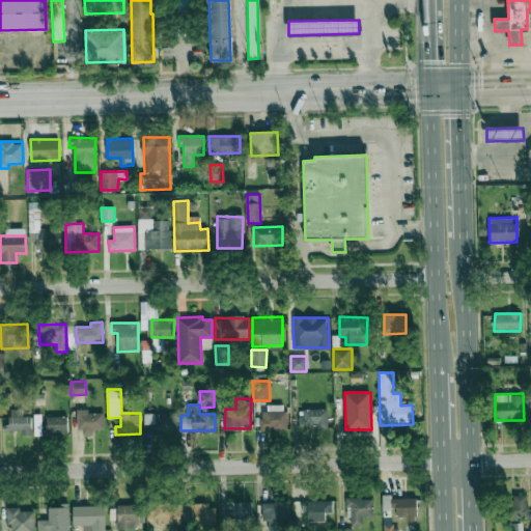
[(287,429),(286,404),(262,404),(262,430),(287,429)]
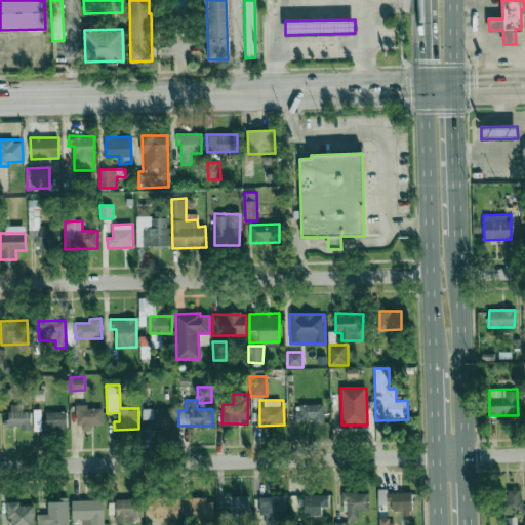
[(31,412),(22,411),(23,404),(9,403),(9,415),(3,415),(3,427),(22,427),(22,430),(31,430),(31,412)]
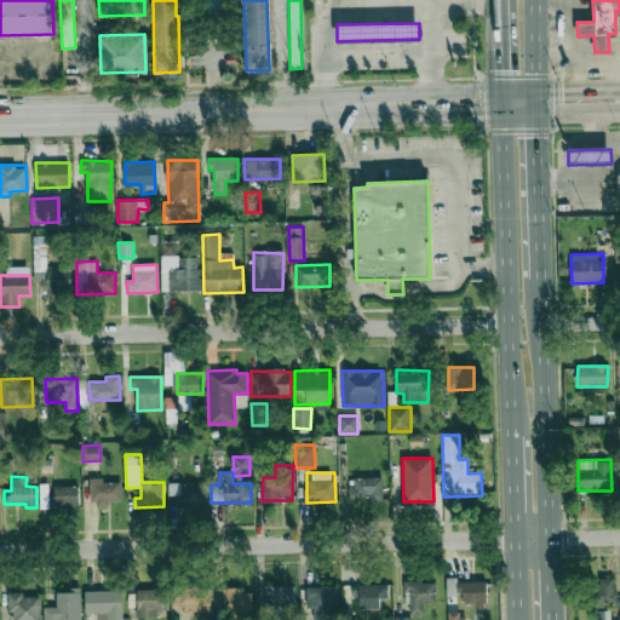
[(383,501),(383,477),(349,478),(349,497),(369,497),(369,501),(383,501)]
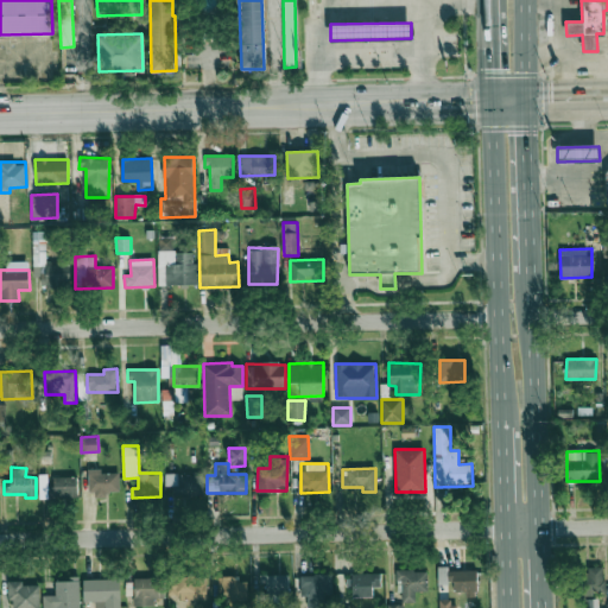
[(89,495),(107,495),(107,492),(119,492),(119,473),(100,473),(100,469),(88,469),(89,495)]
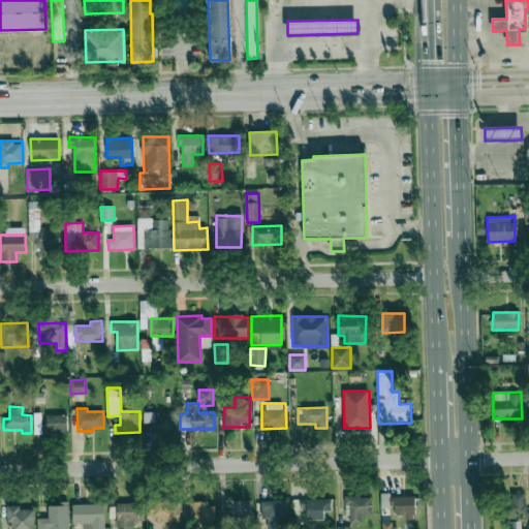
[(175,412),(144,413),(144,432),(176,431),(175,412)]
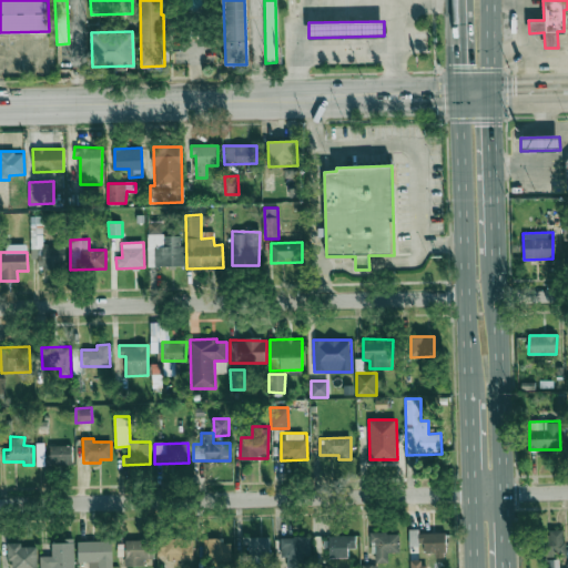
[(72,445),(48,446),(49,454),(38,455),(38,466),(73,465),(72,445)]
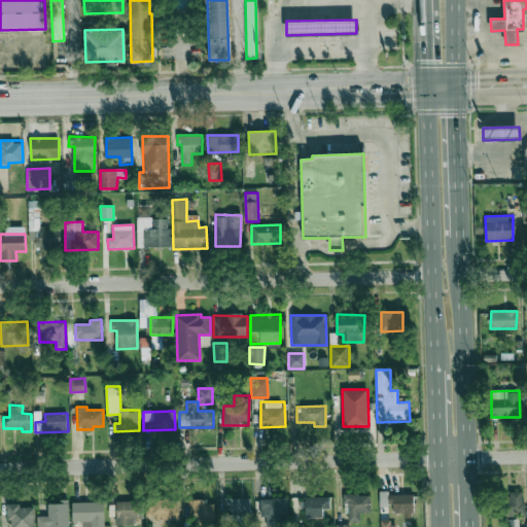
[(413,494),(388,494),(388,491),(379,491),(379,506),(393,505),(393,514),(414,514),(413,494)]
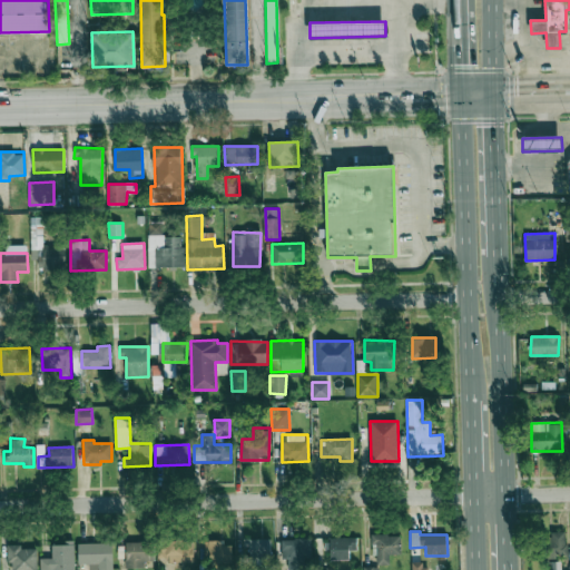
[(566,556),(567,532),(550,531),(549,556),(566,556)]
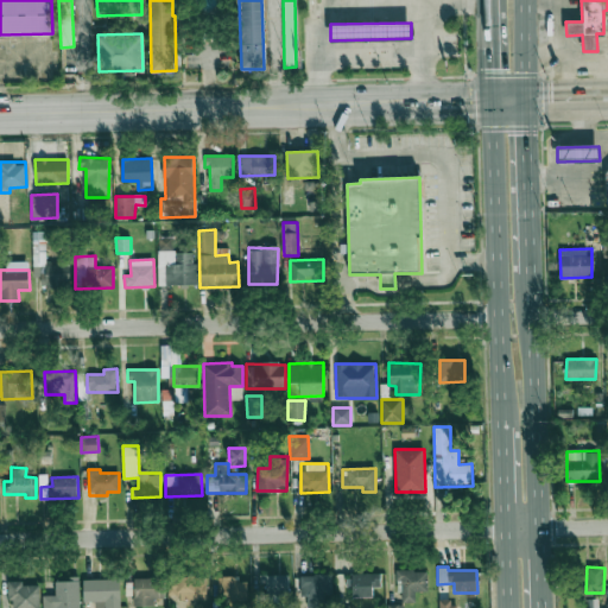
[(426,591),(428,570),(396,570),(396,580),(401,580),(401,602),(416,602),(416,591),(426,591)]
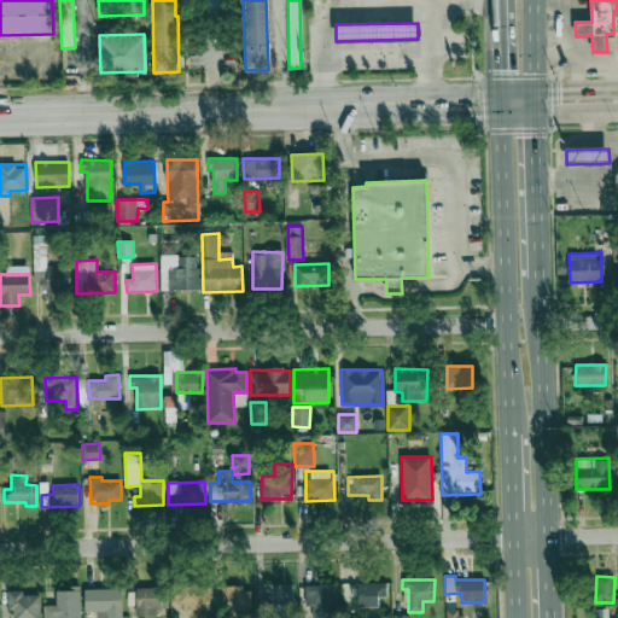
[(359,583),(359,606),(379,606),(378,596),(388,596),(388,582),(359,583)]
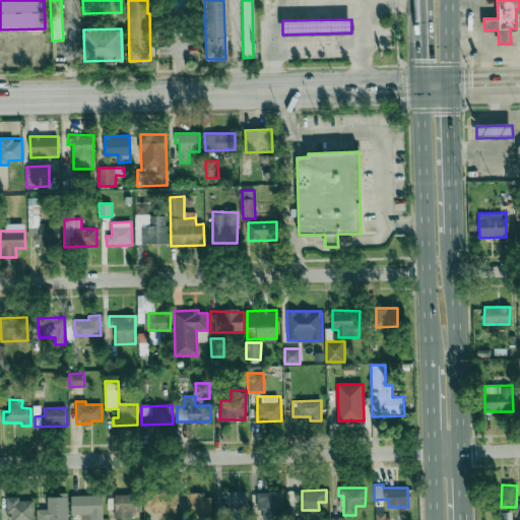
[(277,519),(278,509),(284,508),(283,491),(256,492),(256,508),(262,508),(262,519),(277,519)]
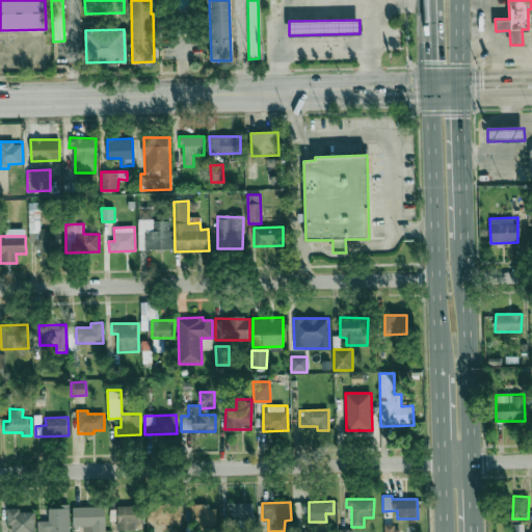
[(190,506),(191,525),(217,525),(216,505),(190,506)]
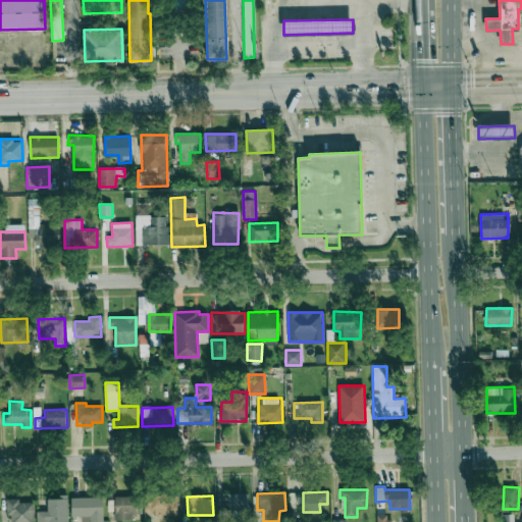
[(67,521),(68,497),(47,497),(47,511),(38,511),(37,521),(67,521)]
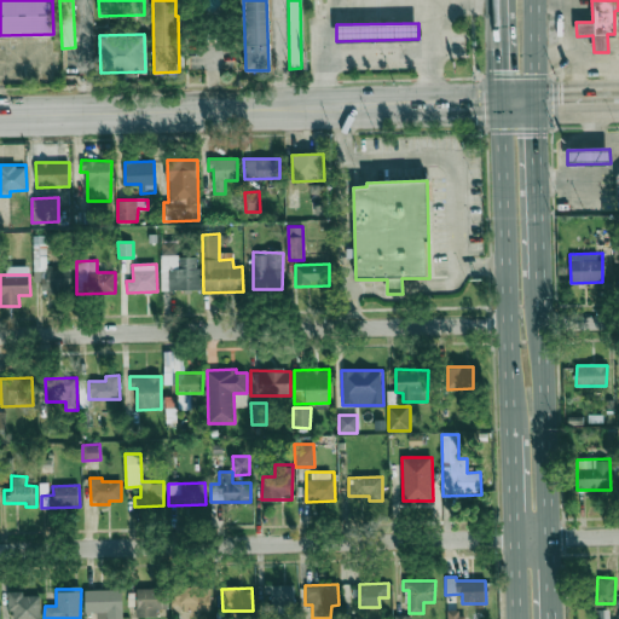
[(122,618),(122,589),(85,590),(85,613),(97,613),(97,618),(102,618),(106,618),(122,618)]
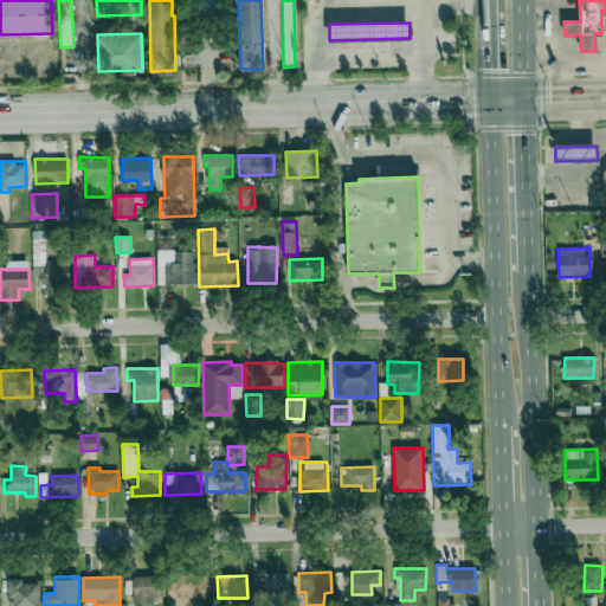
[(133,604),(154,604),(154,597),(163,597),(163,577),(133,577),(133,604)]
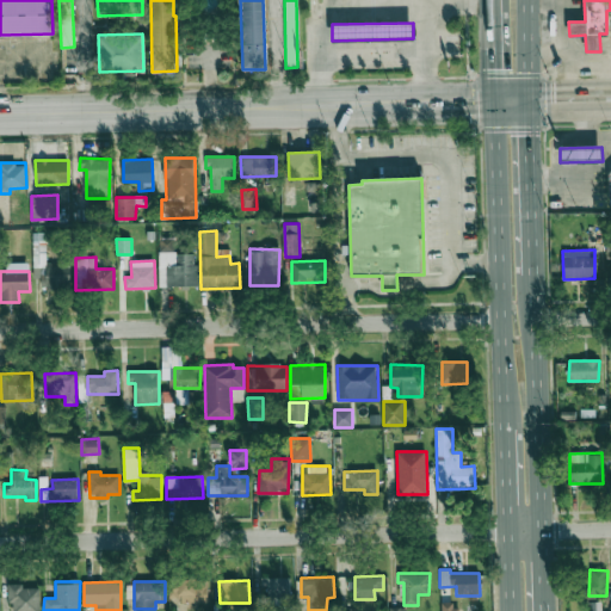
[(208,603),(207,581),(170,582),(171,608),(198,606),(198,603),(208,603)]
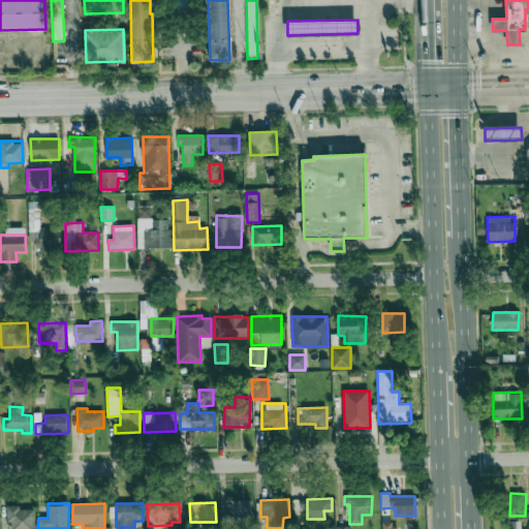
[(34,528),(34,508),(21,509),(20,505),(8,505),(8,528),(34,528)]
